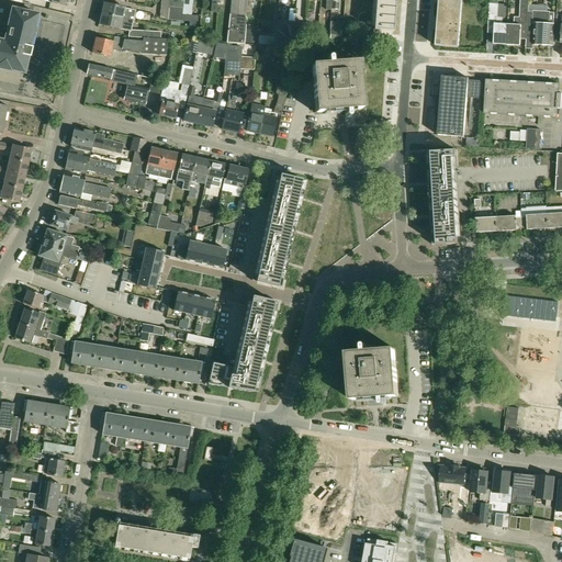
[(183,9),(182,15),(182,22),(187,22),(188,17),(191,17),(192,0),(179,0),(179,1),(183,2),(183,9)]
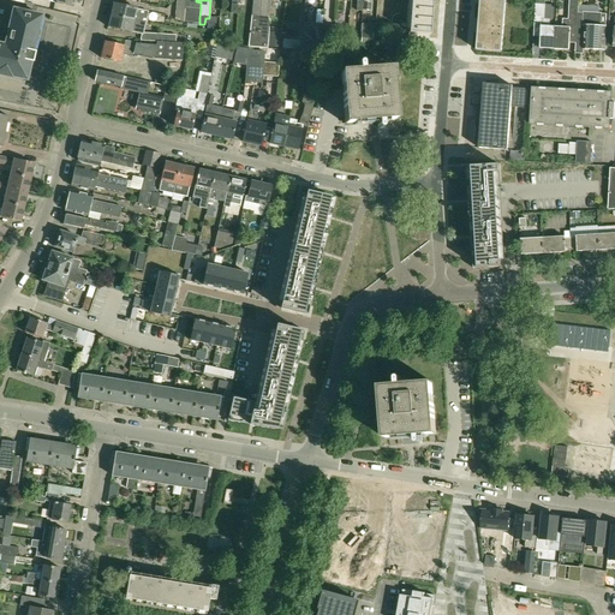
[(252,0),(249,47),(268,48),(268,47),(269,33),(270,21),(268,21),(268,17),(269,0),(252,0)]
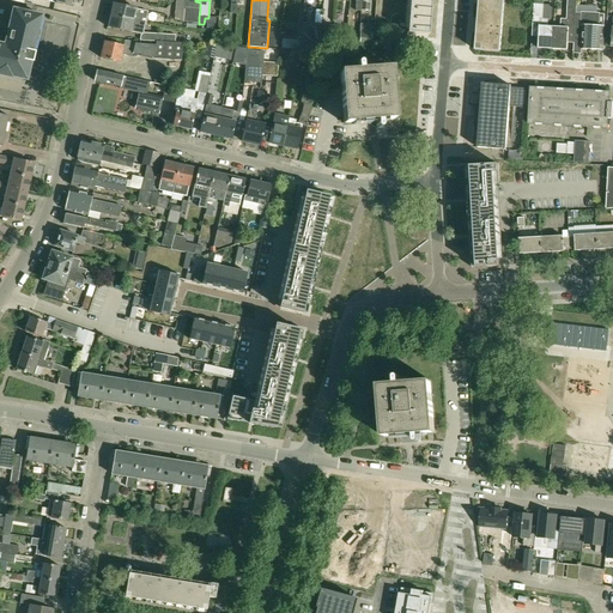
[(406,0),(405,29),(407,30),(407,32),(429,35),(431,0),(406,0)]
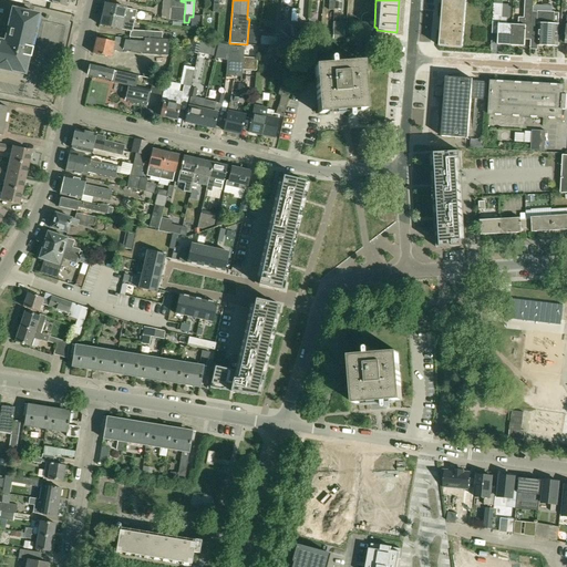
[(443,0),(443,11),(466,12),(466,0),(443,0)]
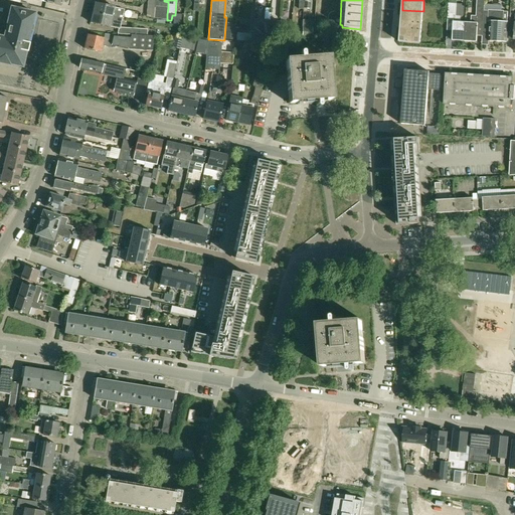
[(466,23),(465,41),(477,42),(478,24),(479,21),(483,22),(484,22),(484,11),(485,6),(484,0),(477,0),(477,5),(476,16),(472,16),(471,24),(466,23)]
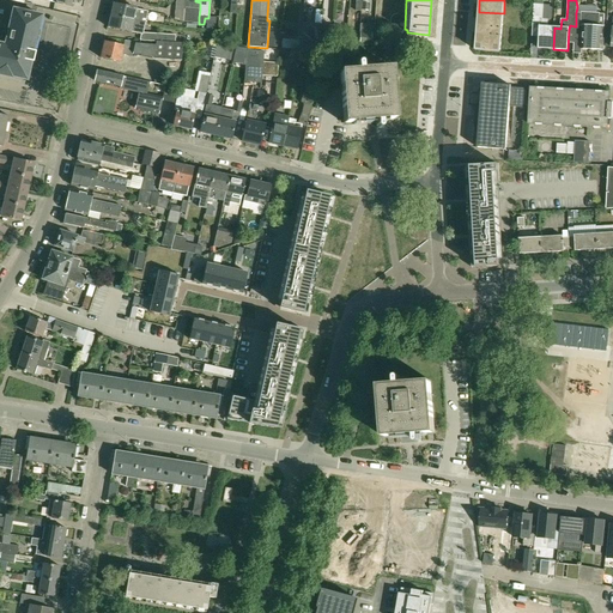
[(113,5),(110,16),(145,23),(147,12),(113,5)]
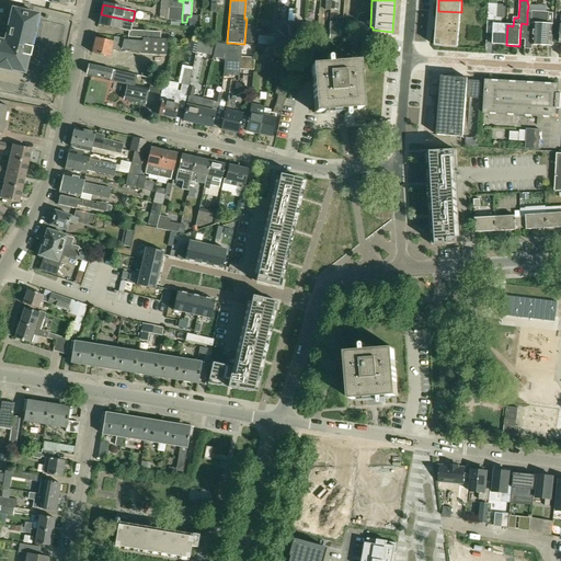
[(489,4),(488,22),(494,22),(496,22),(496,18),(497,4),(489,4)]
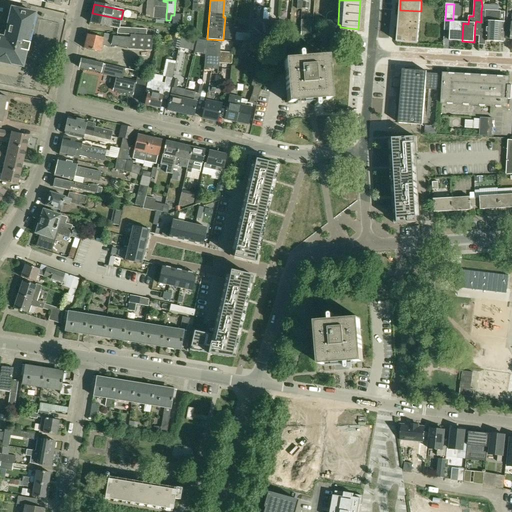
[(0,62),(10,65),(10,64),(22,67),(25,52),(27,52),(29,43),(27,42),(34,13),(11,8),(6,33),(2,32),(1,37),(0,37),(0,62)]
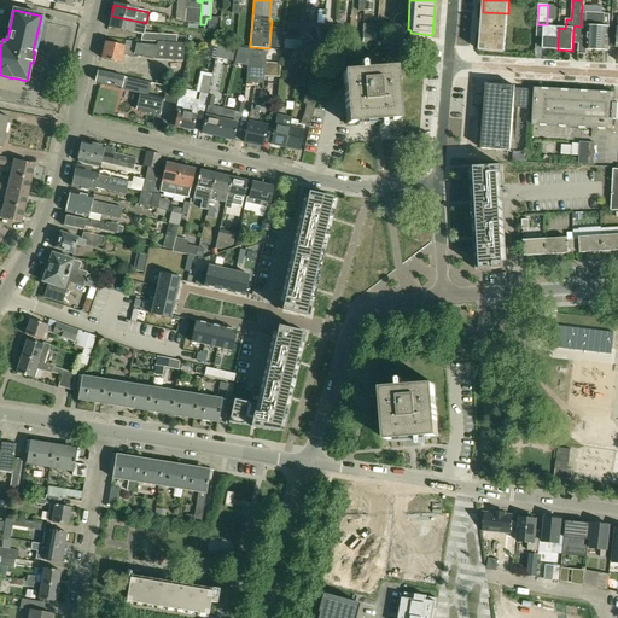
[(505,53),(508,13),(483,12),(481,51),(505,53)]
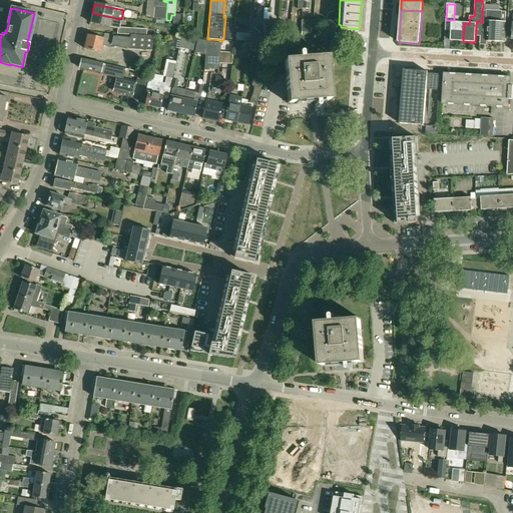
[(480,36),(487,37),(487,41),(504,42),(505,23),(506,12),(482,11),(482,22),(481,22),(480,36)]
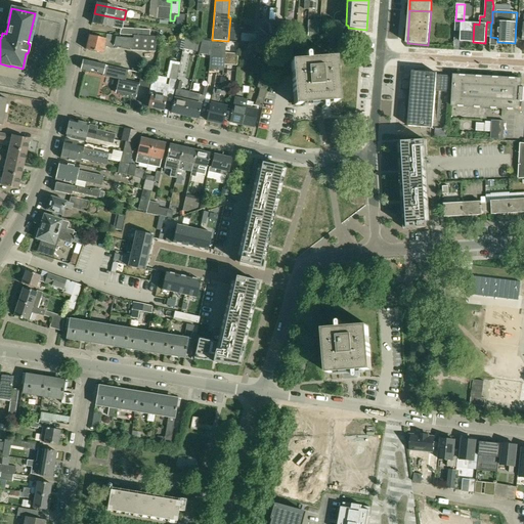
[(124,19),(94,13),(92,23),(122,30),(124,19)]
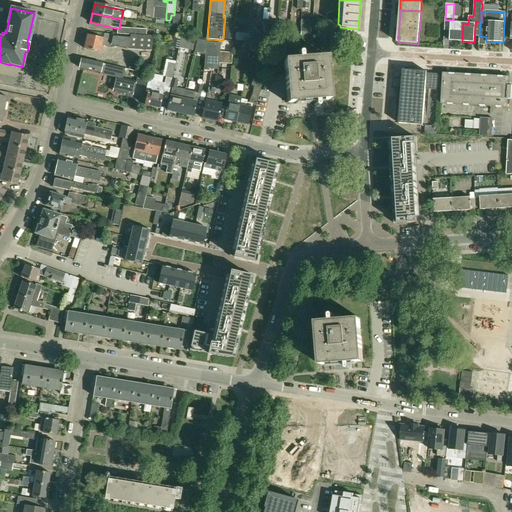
[(451,31),(450,40),(462,41),(463,23),(457,23),(458,16),(453,16),(453,20),(451,20),(451,22),(451,31)]
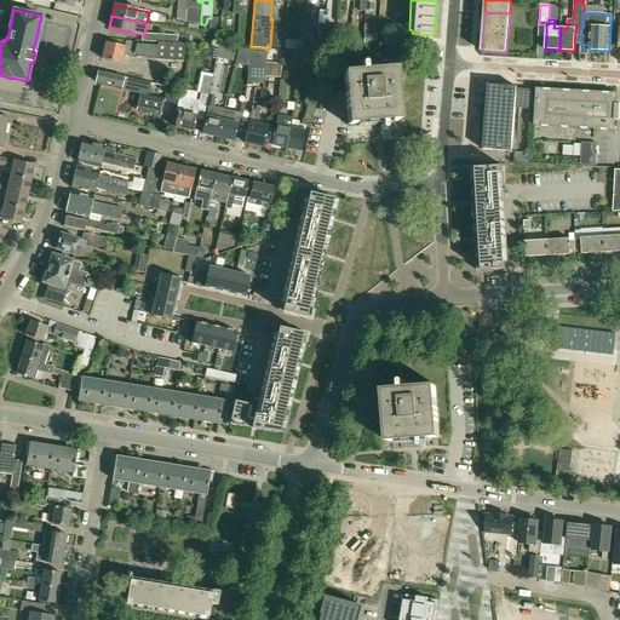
[(338,33),(337,44),(350,45),(350,33),(350,27),(344,27),(344,22),(338,21),(338,33)]
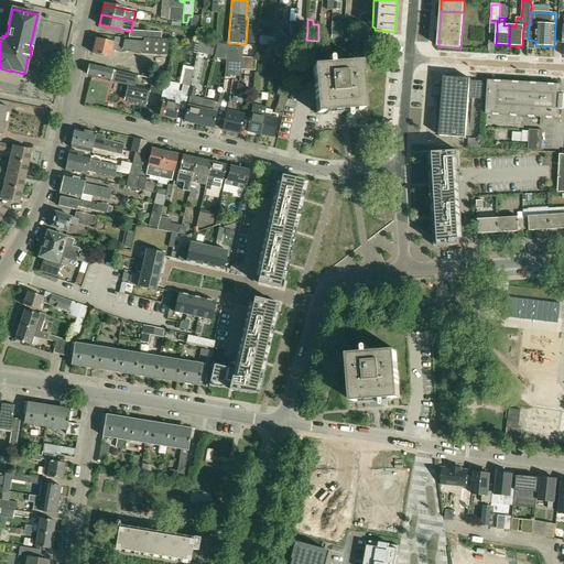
[(288,22),(286,32),(295,33),(296,23),(295,22),(288,22)]
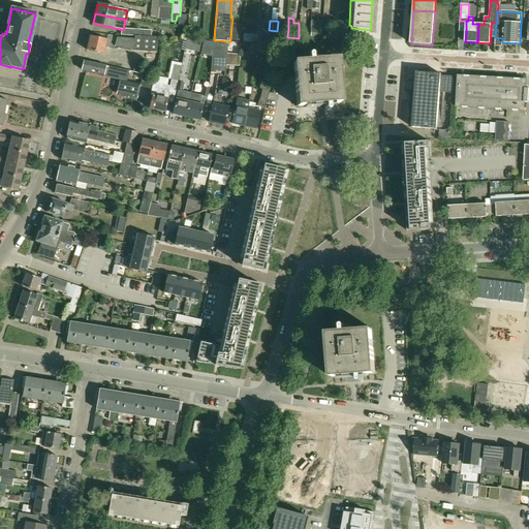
[(310,32),(310,39),(320,40),(321,30),(311,29),(310,32)]
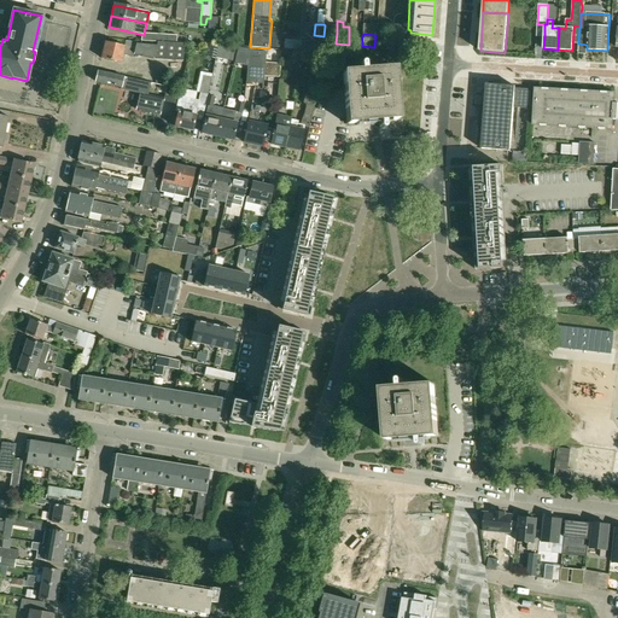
[(304,41),(302,41),(302,51),(320,52),(322,52),(324,36),(314,35),(304,35),(304,41)]
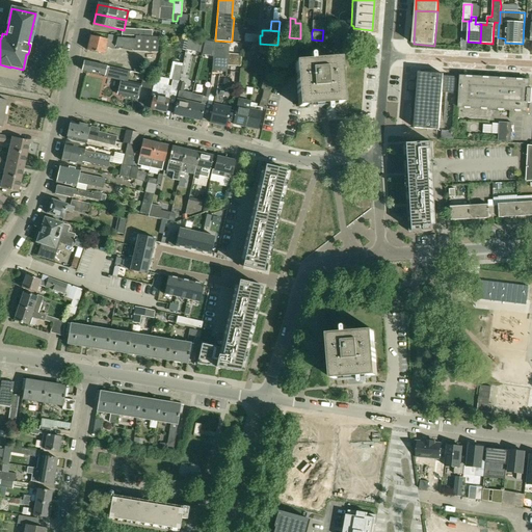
[(260,35),(244,34),(244,43),(260,44),(260,35)]
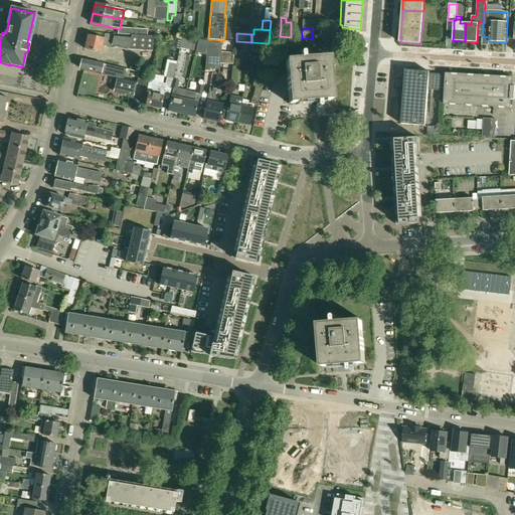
[(153,36),(147,36),(132,35),(132,37),(105,35),(104,39),(88,35),(84,48),(101,52),(102,46),(111,48),(112,45),(128,49),(153,51),(153,36)]
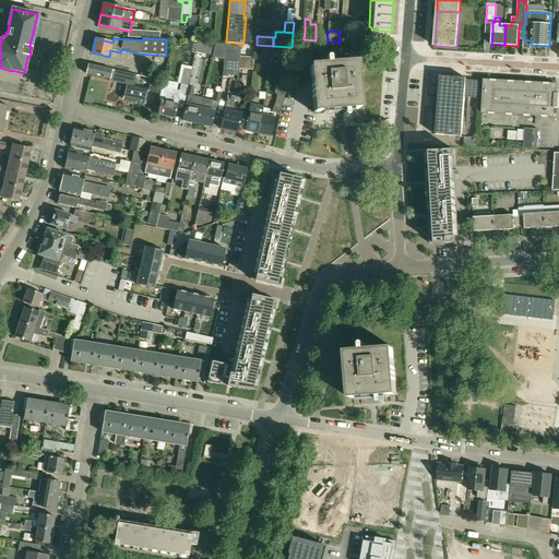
[(212,45),(197,42),(194,52),(210,56),(212,45)]
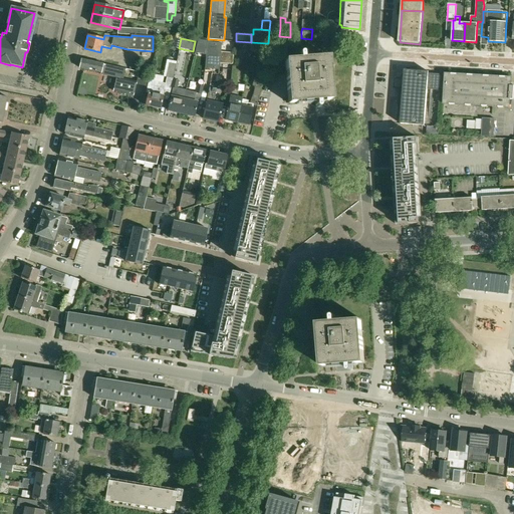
[(195,52),(206,55),(208,42),(208,41),(198,40),(195,52)]
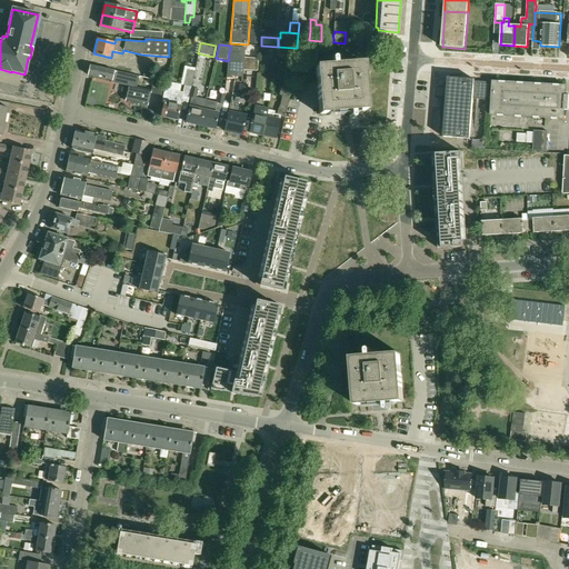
[(243,58),(245,48),(230,47),(228,61),(227,76),(242,77),(242,70),(257,71),(258,59),(243,58)]
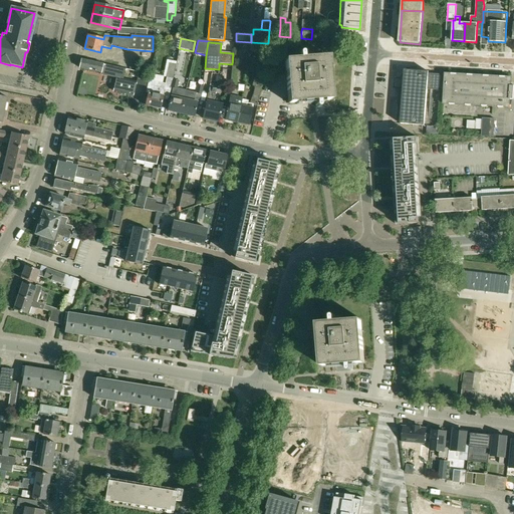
[(311,102),(331,100),(328,57),(285,60),(288,103),(311,102)]
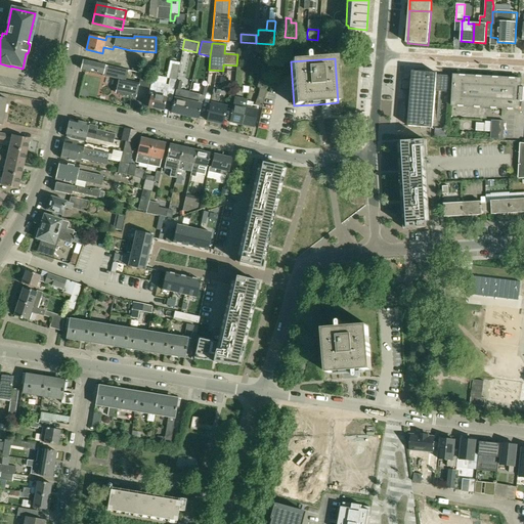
[(83,60),(81,70),(102,75),(102,76),(119,80),(119,79),(126,81),(128,71),(115,68),(104,66),(83,60)]
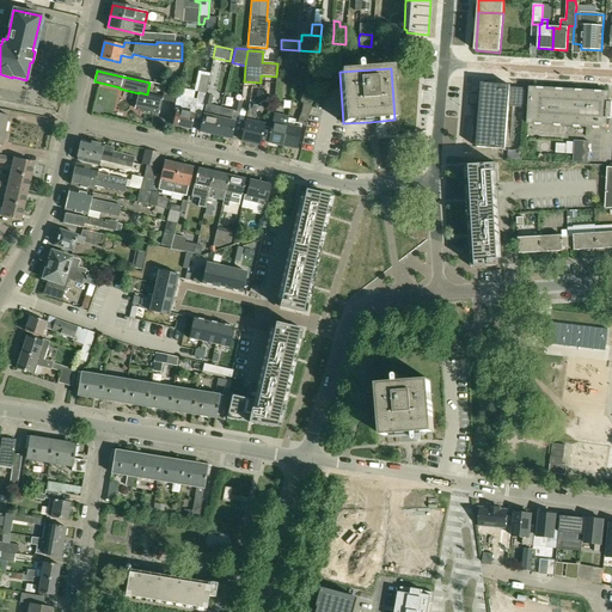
[(181,78),(166,74),(166,79),(164,85),(178,89),(181,78)]
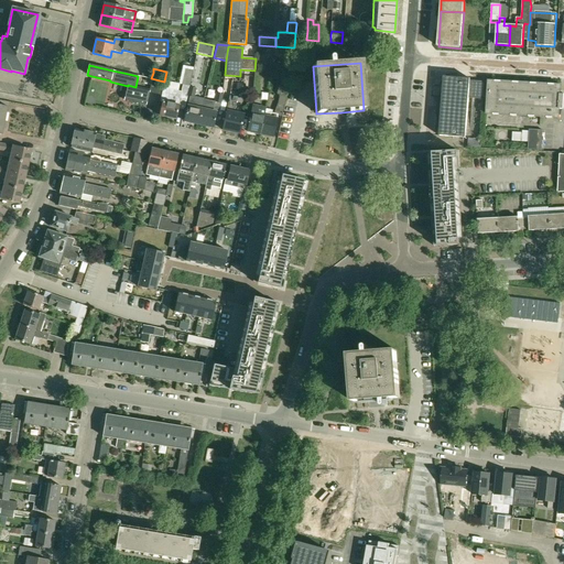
[(162,102),(160,116),(176,119),(179,109),(184,110),(187,96),(190,88),(193,72),(193,71),(185,68),(182,85),(183,85),(180,99),(176,98),(177,90),(167,88),(163,87),(161,95),(160,102),(162,102)]
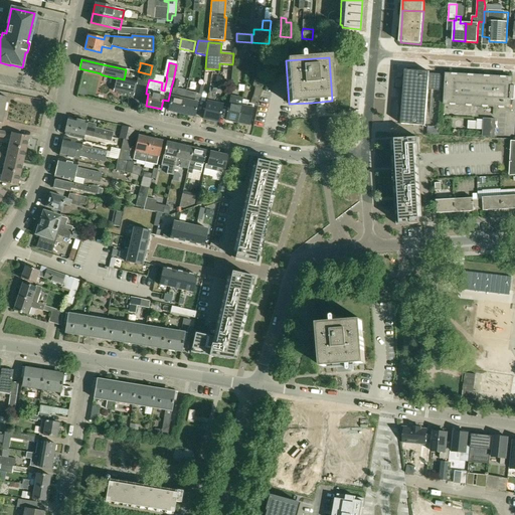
[(430,72),(405,70),(405,80),(402,79),(401,88),(404,88),(401,124),(425,127),(428,90),(443,91),(444,75),(430,74),(430,72)]
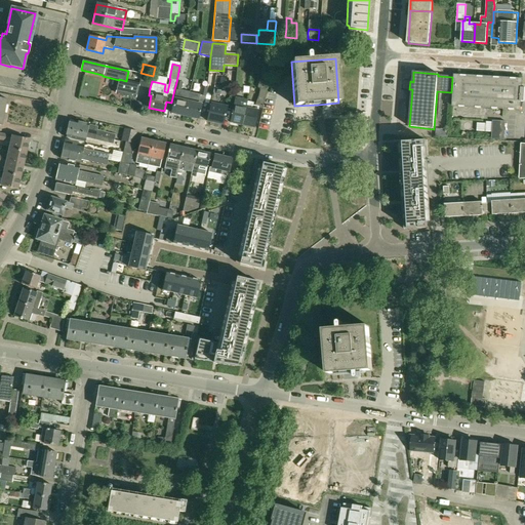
[(524,87),(522,88),(522,79),(516,79),(516,78),(511,78),(511,79),(499,78),(494,77),(494,78),(483,77),(477,76),(477,77),(467,76),(460,75),(460,76),(454,75),(453,106),(458,107),(465,108),(465,107),(476,108),(481,109),(481,108),(492,109),(497,110),(497,109),(509,110),(515,110),(520,110),(521,102),(524,102),(524,96),(524,87)]
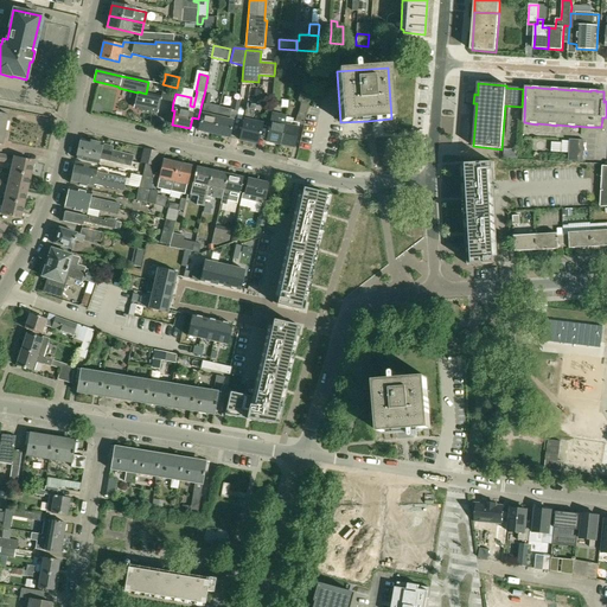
[(138,93),(134,107),(155,112),(158,113),(161,97),(159,96),(146,94),(138,91),(138,93)]
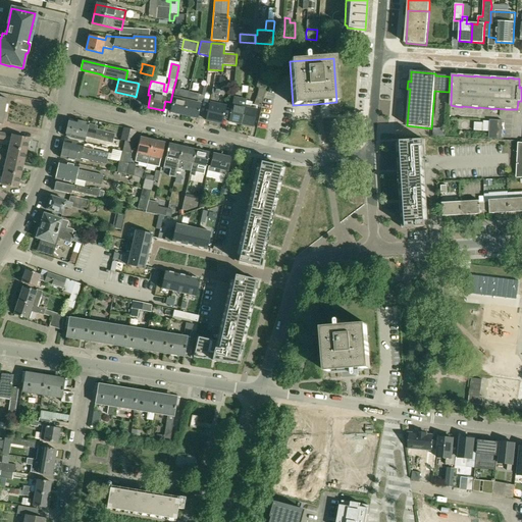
[(257,95),(263,96),(265,82),(258,81),(256,88),(259,88),(257,95)]
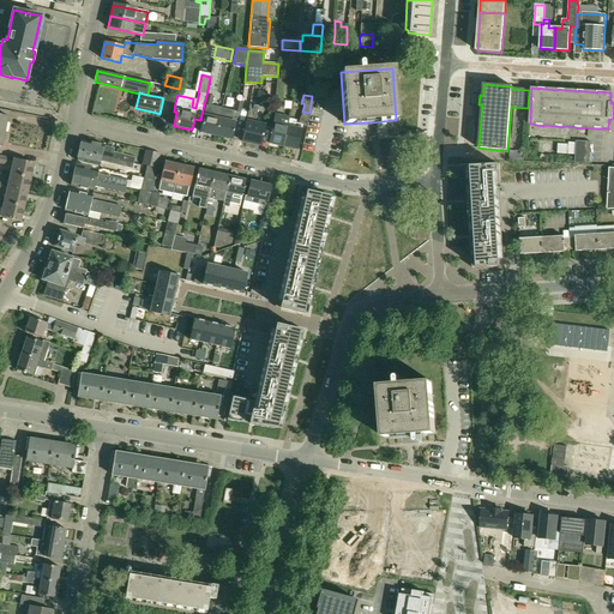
[(216,136),(220,119),(222,108),(211,106),(214,97),(206,96),(204,104),(208,106),(205,113),(200,132),(216,136)]
